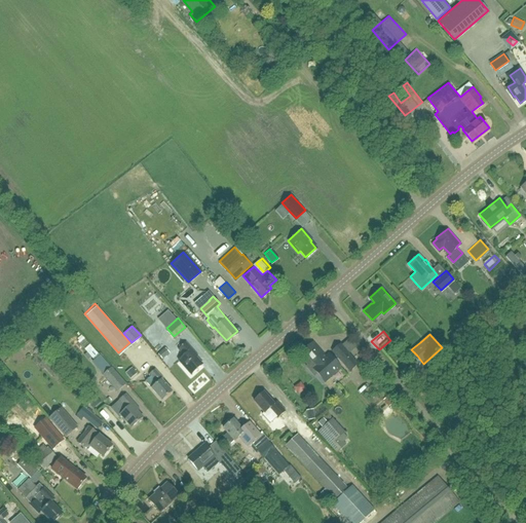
[(190,372),(202,362),(195,355),(197,353),(186,339),(178,346),(183,352),(178,358),(190,372)]
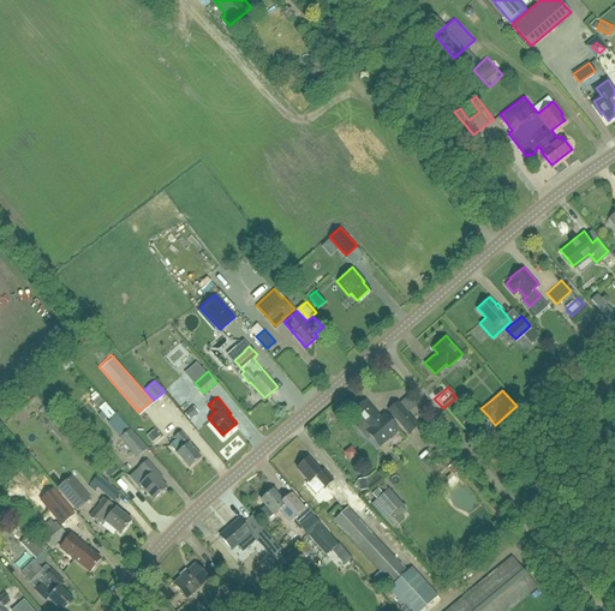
[(380,445),(384,441),(398,429),(384,412),(381,414),(366,397),(353,408),(360,415),(358,418),(356,420),(360,425),(358,426),(366,436),(370,433),(380,445)]
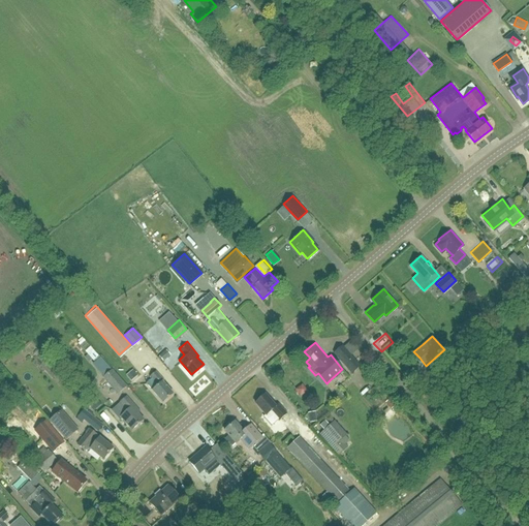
[(360,365),(342,344),(334,351),(351,372),(360,365)]
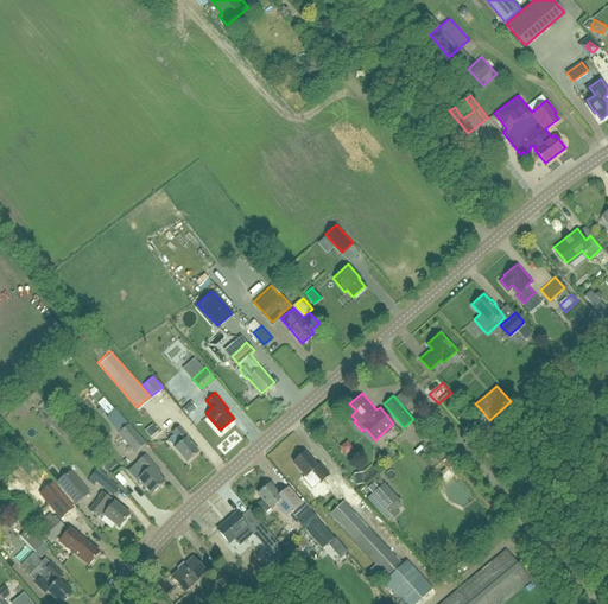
[(196,405),(191,399),(183,406),(188,411),(196,405)]
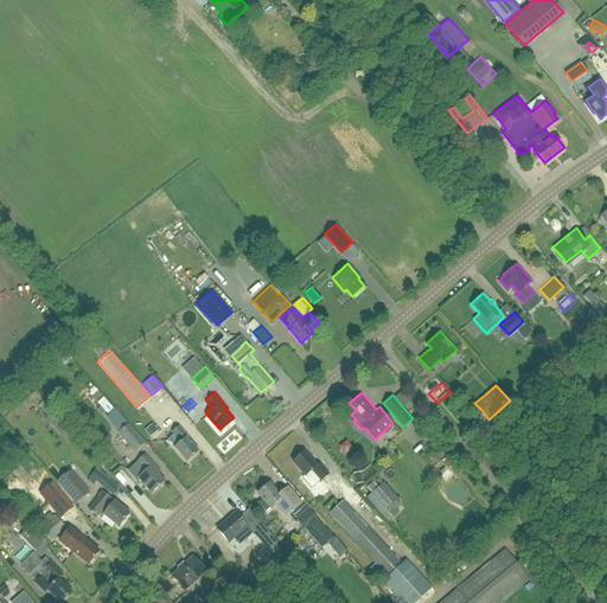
[(115,406),(107,414),(120,428),(128,421),(115,406)]
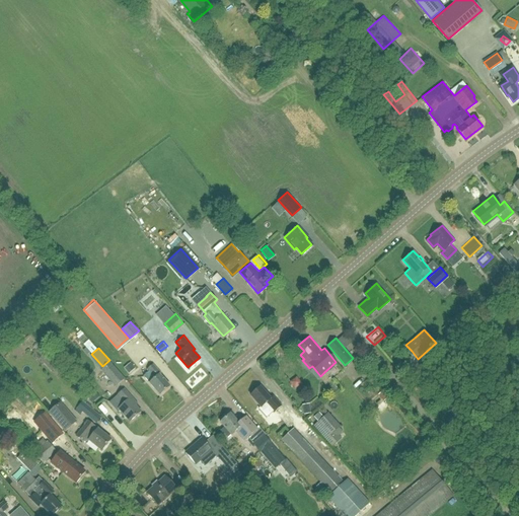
[(47,350),(41,356),(52,368),(58,363),(47,350)]
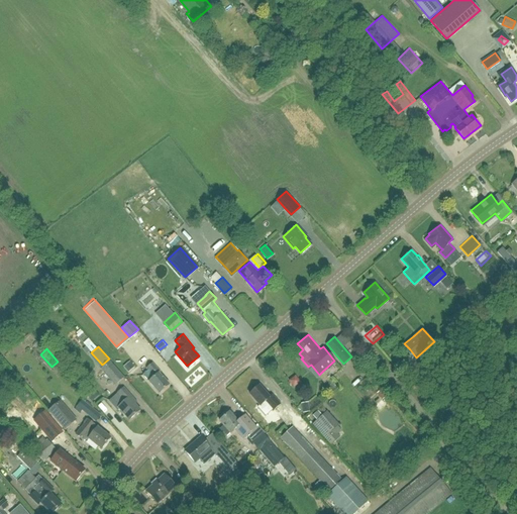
[(115,383),(123,375),(109,360),(100,367),(115,383)]
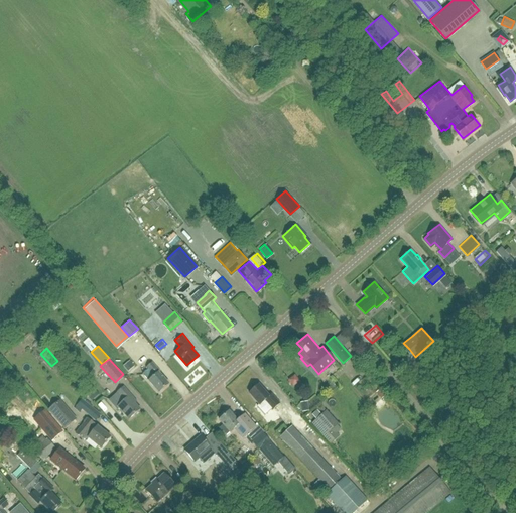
[(148,379),(158,391),(168,382),(158,371),(159,370),(151,361),(145,366),(147,368),(142,372),(148,379)]
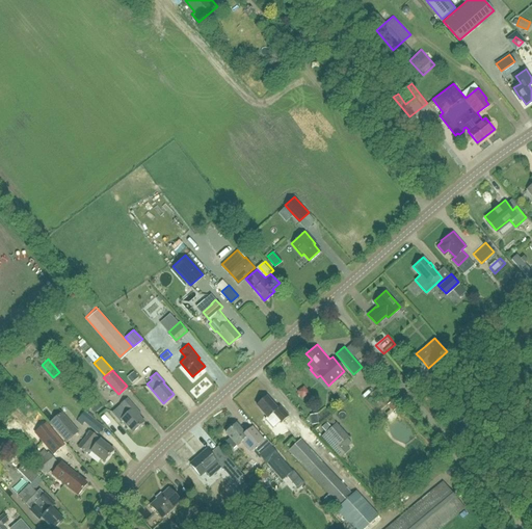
[(267,394),(257,403),(267,416),(265,418),(272,426),(280,420),(281,421),(288,414),(280,404),(277,406),(267,394)]
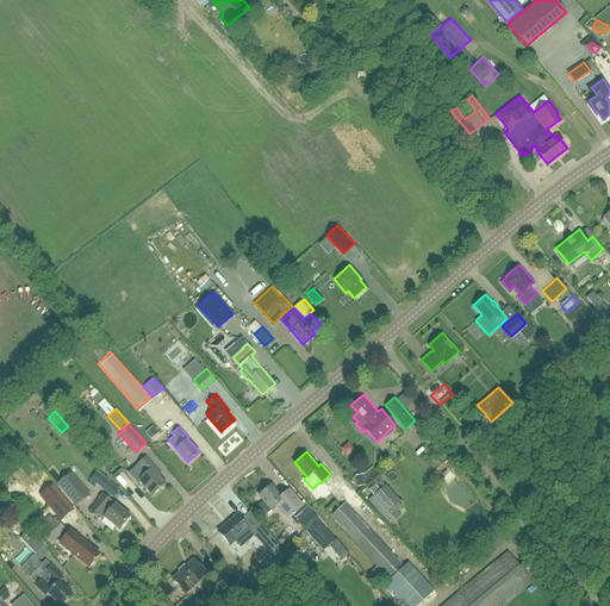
[(145,455),(137,463),(138,463),(129,472),(137,480),(139,479),(153,493),(165,482),(159,474),(161,473),(145,455)]
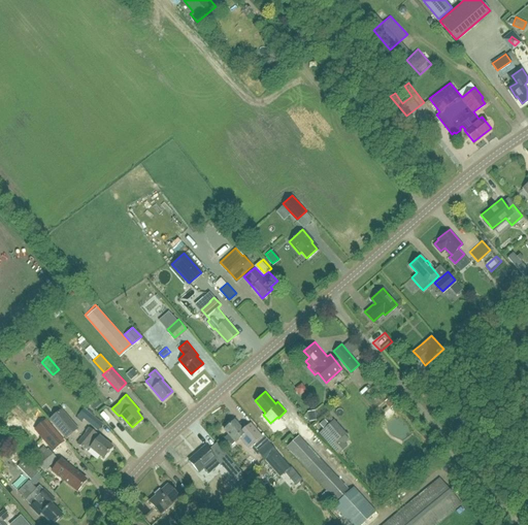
[(389,395),(384,399),(390,406),(394,402),(389,395)]
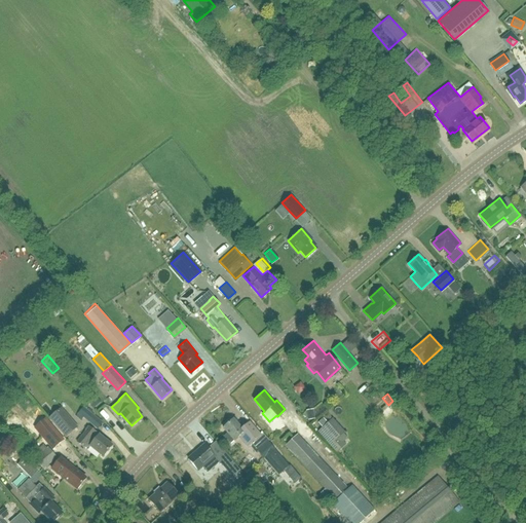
[(87,419),(92,413),(83,405),(75,414),(80,418),(83,415),(87,419)]
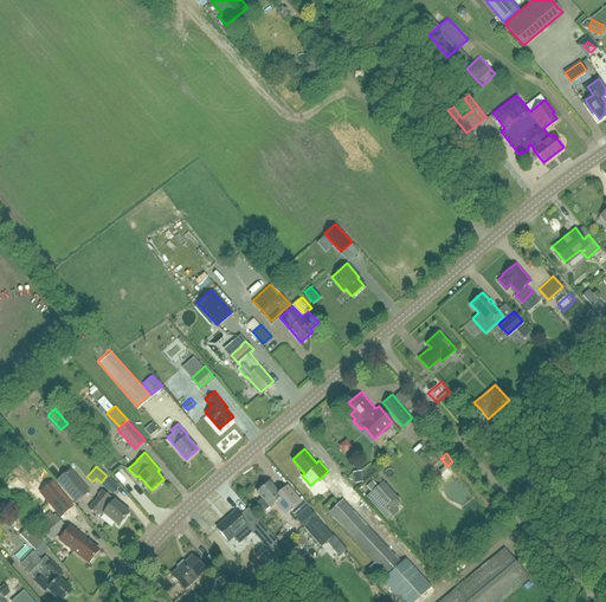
[(66,490),(76,500),(89,490),(79,479),(73,472),(70,467),(57,478),(62,483),(66,490)]
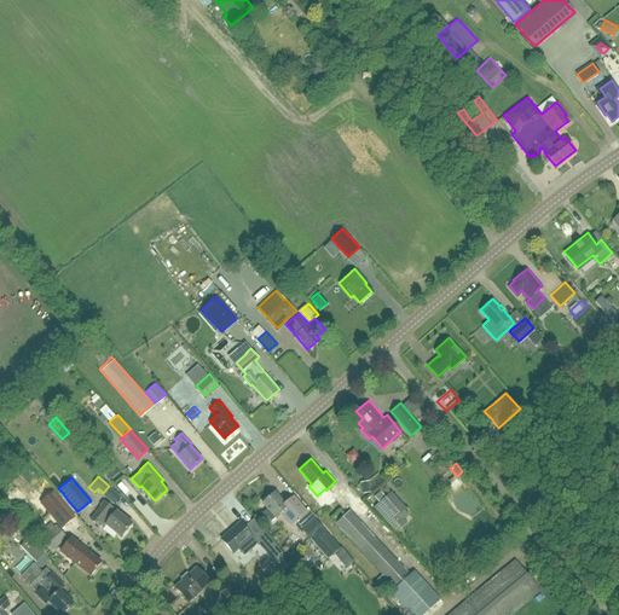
[(360,481),(362,492),(370,491),(369,480),(360,481)]
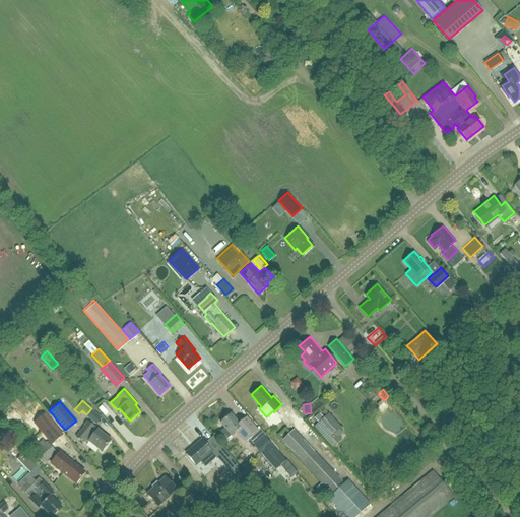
[(339,425),(324,407),(321,410),(325,414),(318,422),(329,434),(339,425)]
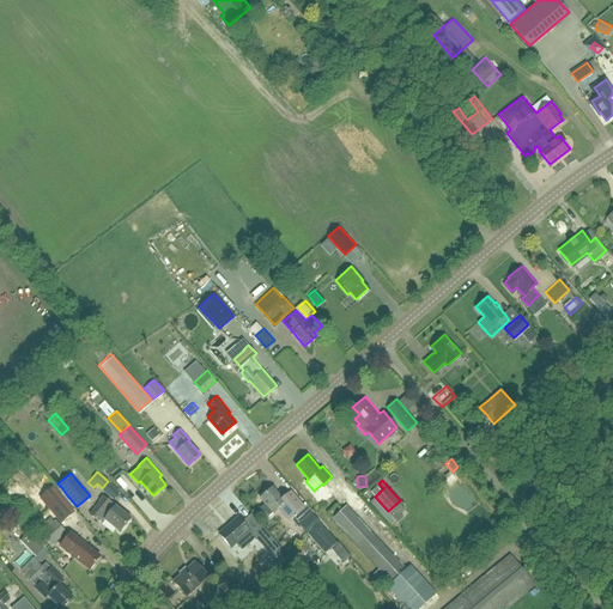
[(53,486),(40,497),(60,521),(72,510),(53,486)]
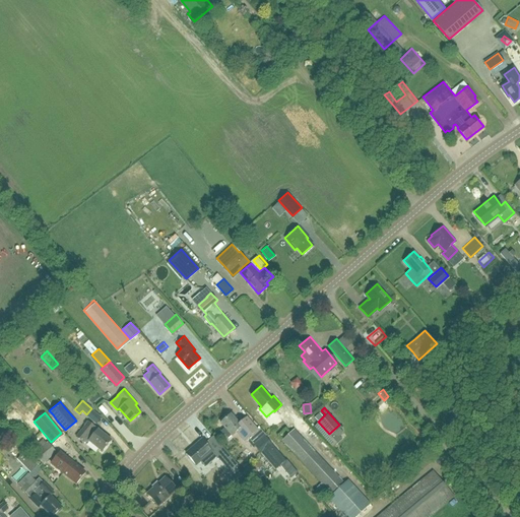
[(245,439),(246,438),(252,433),(244,423),(242,425),(231,412),(221,421),(224,426),(220,430),(226,437),(232,434),(237,430),(245,438),(245,439)]
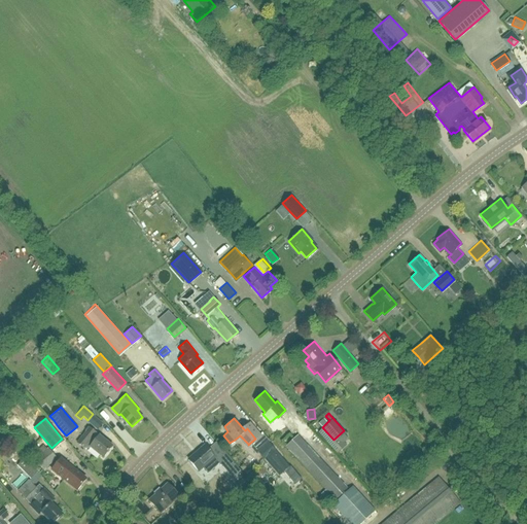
[(103,456),(112,445),(99,433),(98,434),(95,432),(96,431),(90,426),(89,426),(88,425),(84,428),(85,429),(77,441),(83,446),(90,446),(103,456)]
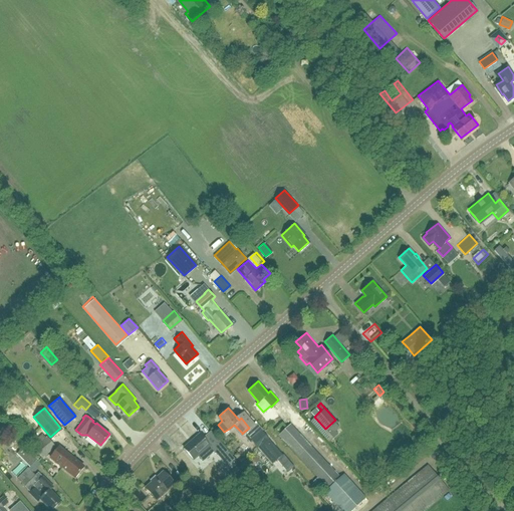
[(279,435),(316,476),(311,481),(321,493),(323,491),(341,510),(349,510),(364,498),(342,474),(339,477),(291,424),(278,435),(279,435)]
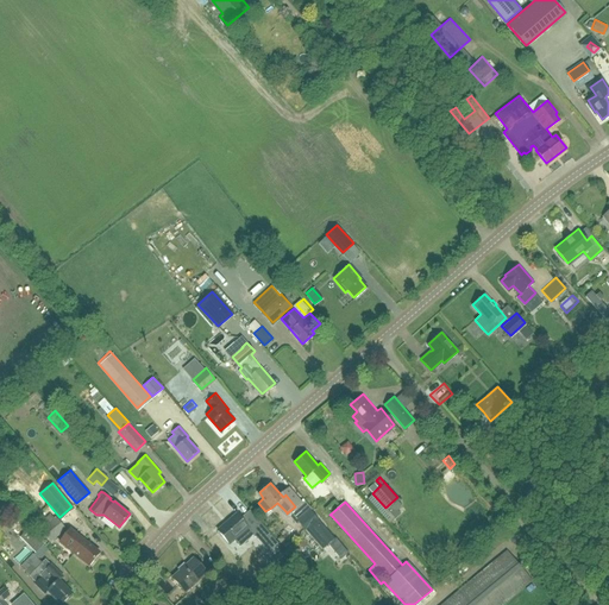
[(261,530),(265,527),(249,509),(240,517),(236,512),(217,528),(228,542),(233,537),(236,540),(238,540),(243,536),(244,534),(242,530),(248,525),(257,537),(263,533),(261,530)]
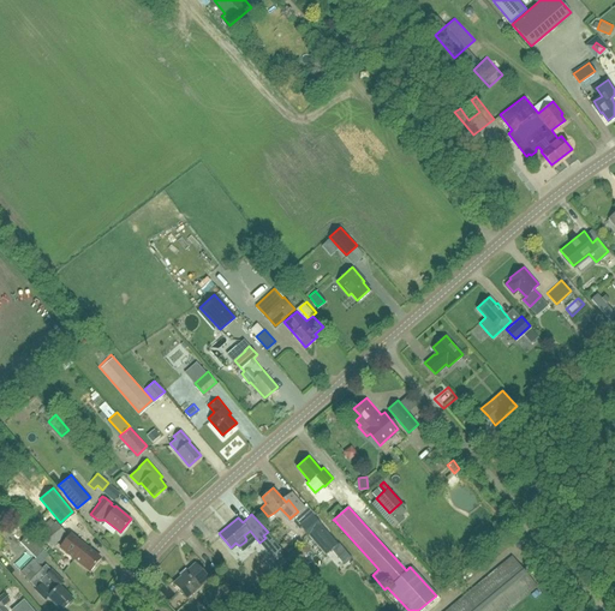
[(314,514),(300,526),(309,535),(310,534),(326,552),(338,543),(314,514)]
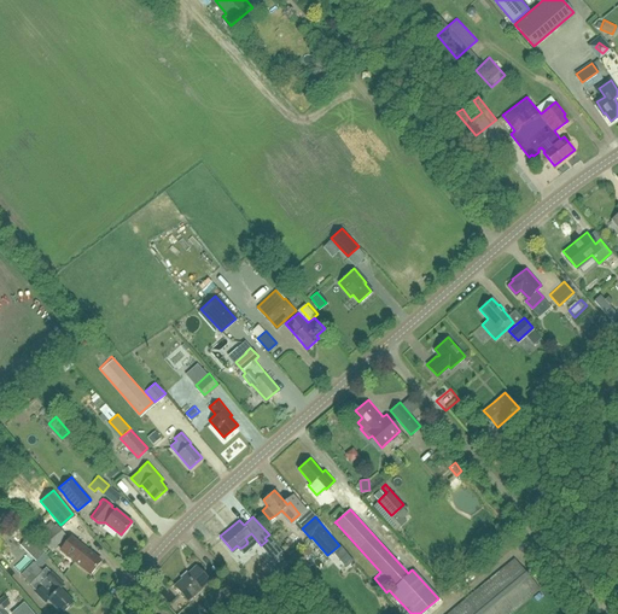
[(24,537),(27,534),(30,532),(19,520),(13,525),(24,537)]
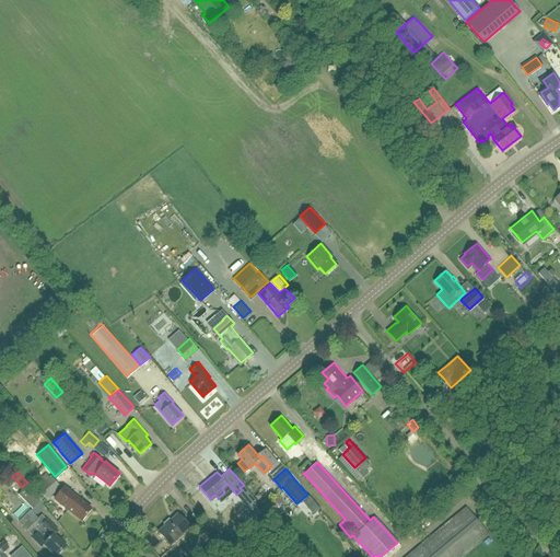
[(46,497),(60,486),(51,475),(37,486),(46,497)]
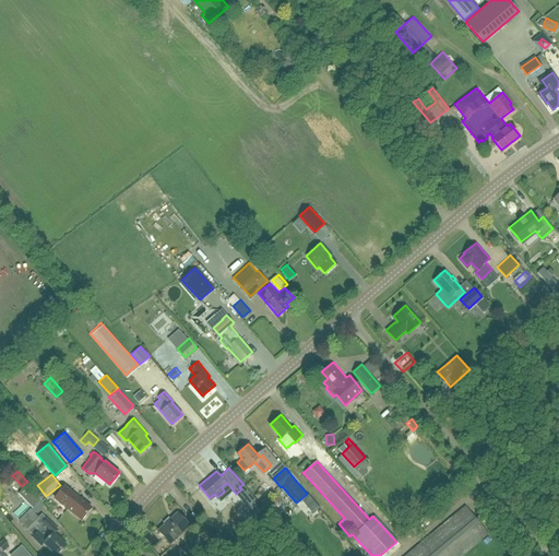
[(32,506),(39,498),(25,484),(18,492),(32,506)]
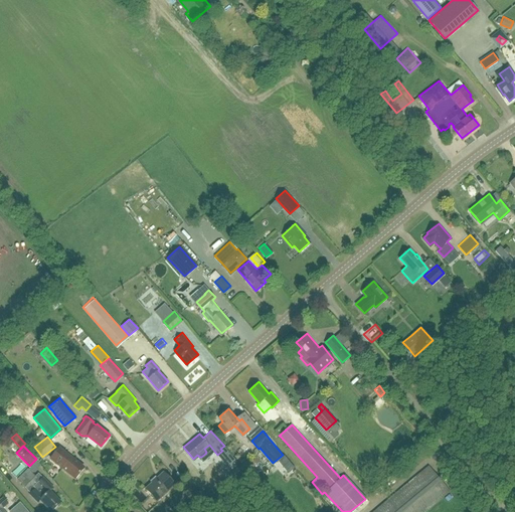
[(49,457),(62,467),(75,477),(83,467),(70,456),(58,446),(49,457)]
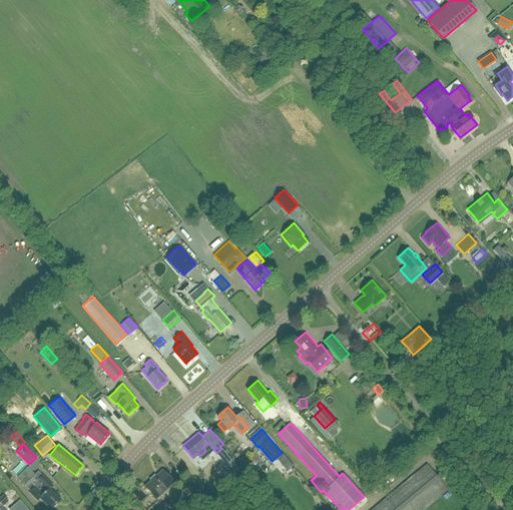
[(237,463),(228,470),(234,477),(242,470),(237,463)]
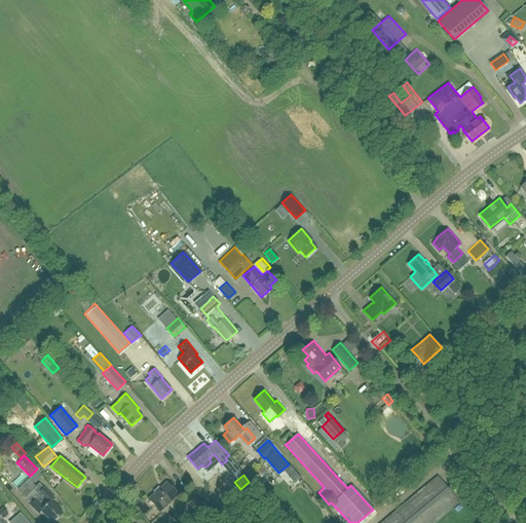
[(430,522),(458,500),(438,475),(378,522),(430,522)]
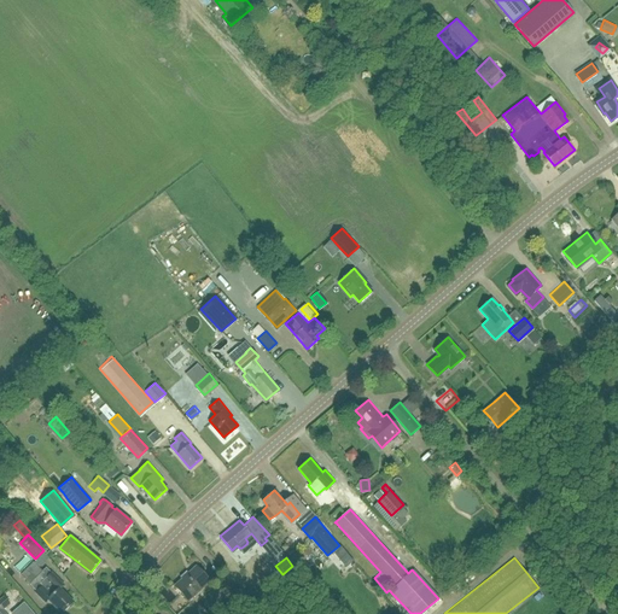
[(62,612),(73,600),(59,586),(63,583),(51,569),(51,571),(46,565),(42,568),(33,560),(21,572),(38,589),(35,591),(45,601),(48,598),(62,612)]
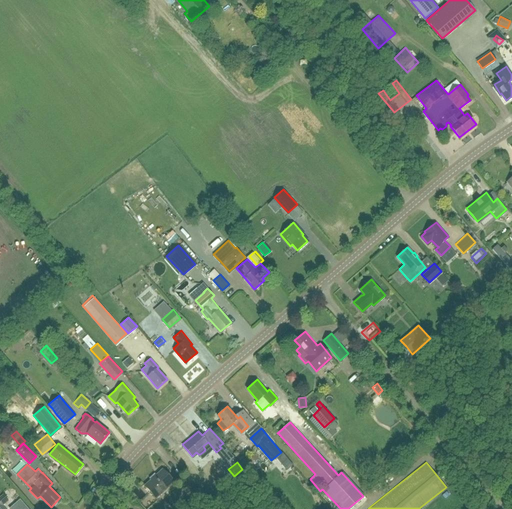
[(258,476),(249,465),(243,470),(252,481),(258,476)]
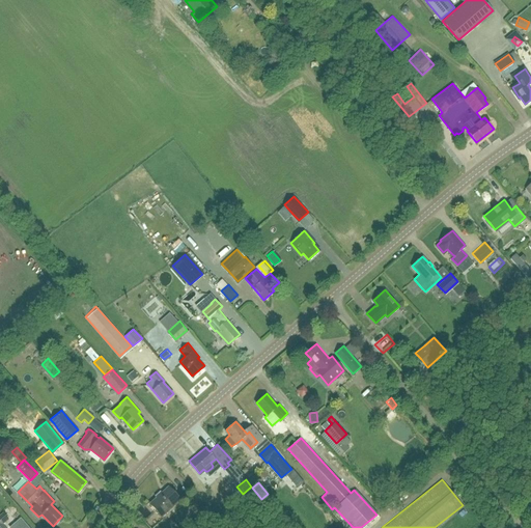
[(150,502),(162,516),(179,499),(168,487),(150,502)]
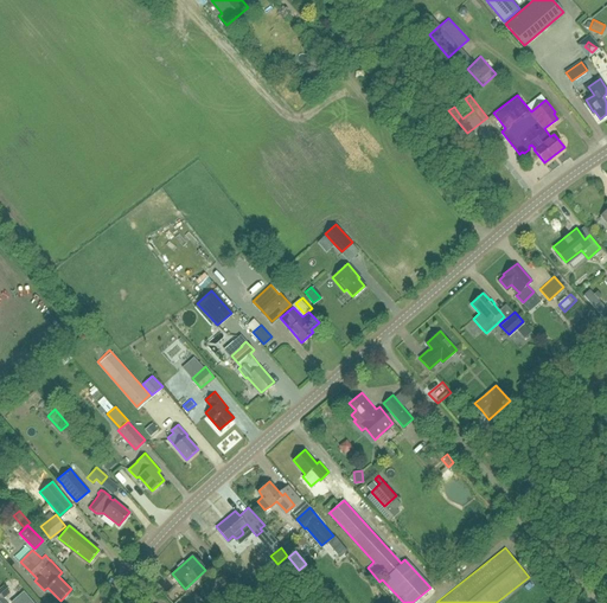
[(234,587),(228,590),(232,595),(237,590),(238,591),(244,585),(235,575),(229,581),(234,587)]
